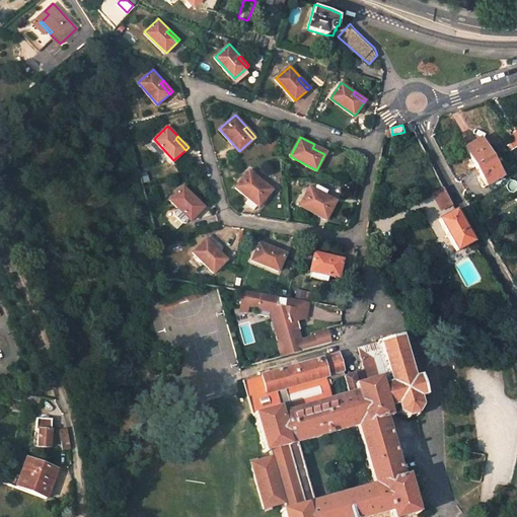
[(492,157),(482,139),(466,148),(477,166),(492,157)]
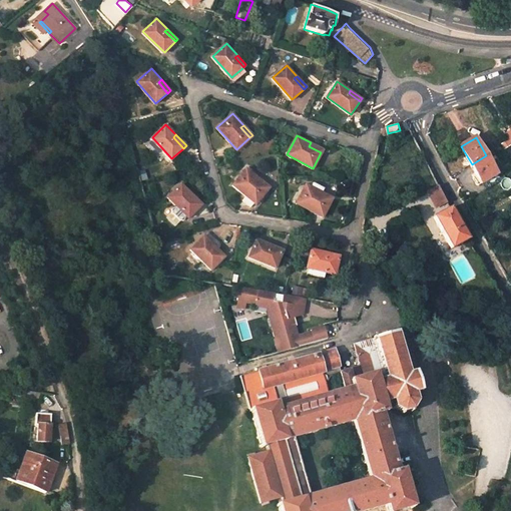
[(311,142),(309,146),(321,152),(323,149),(311,142)]
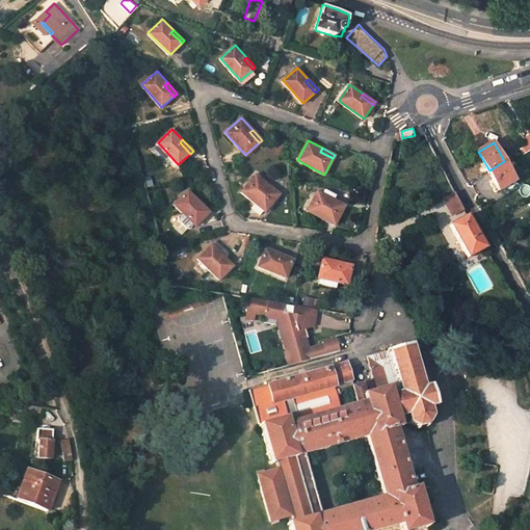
[(489,170),(500,190),(515,181),(504,161),(489,170)]
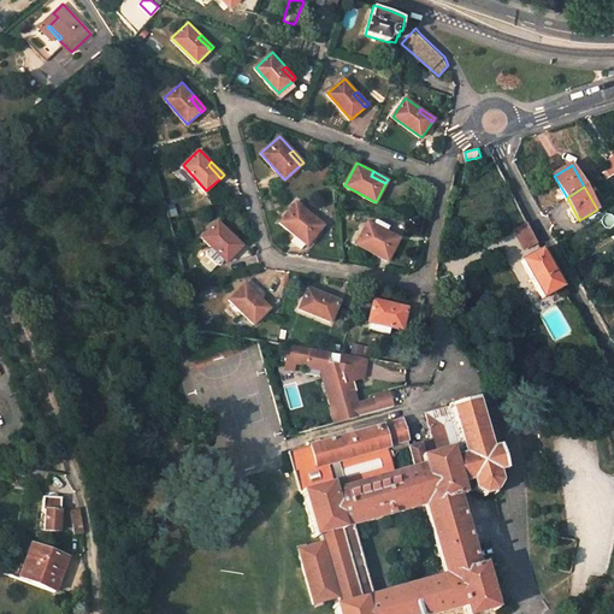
[(307,219),(310,217),(294,205),(281,222),(307,244),(319,230),(307,219)]
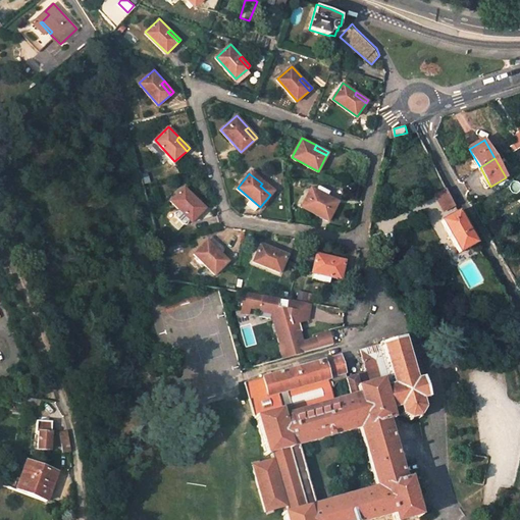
[(262,184),(260,186),(270,195),(272,192),(262,184)]
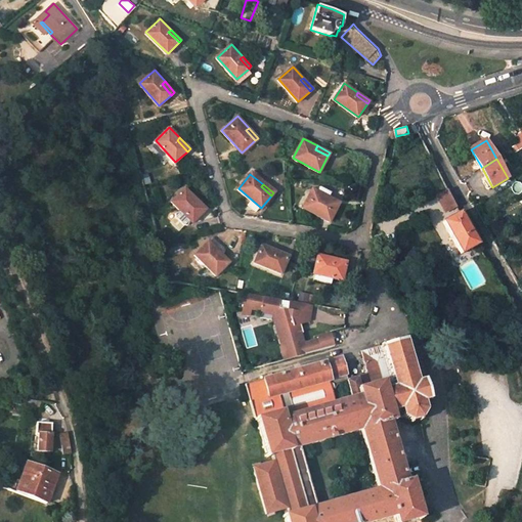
[(171,201),(191,221),(204,210),(193,200),(196,197),(185,185),(171,201)]
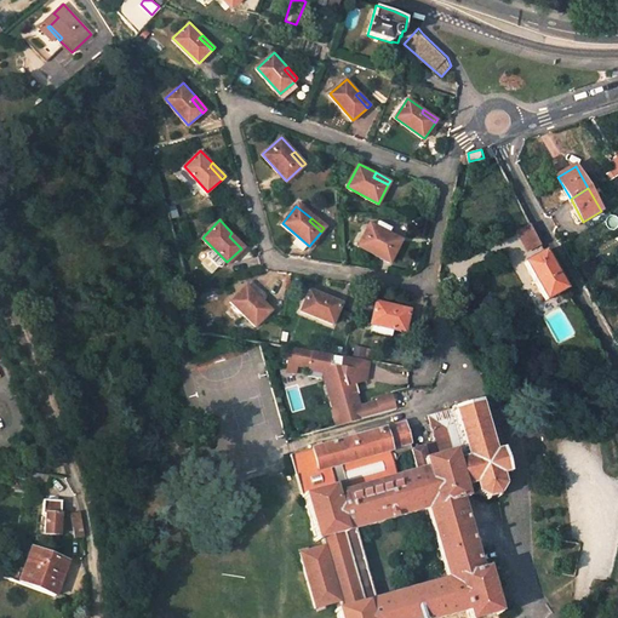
[(384,233),(385,230),(370,222),(359,245),(390,261),(400,241),(384,233)]
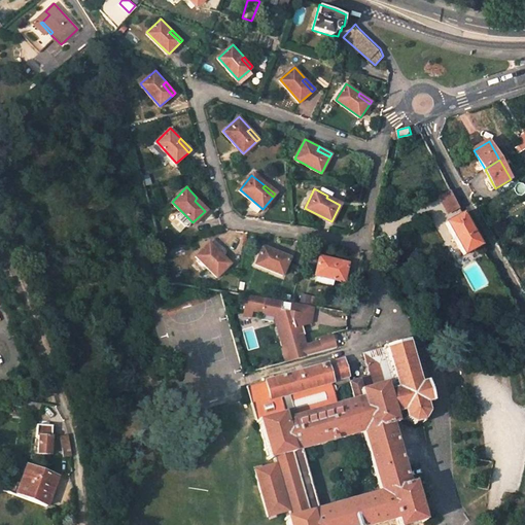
[(451,209),(460,204),(452,189),(442,195),(451,209)]
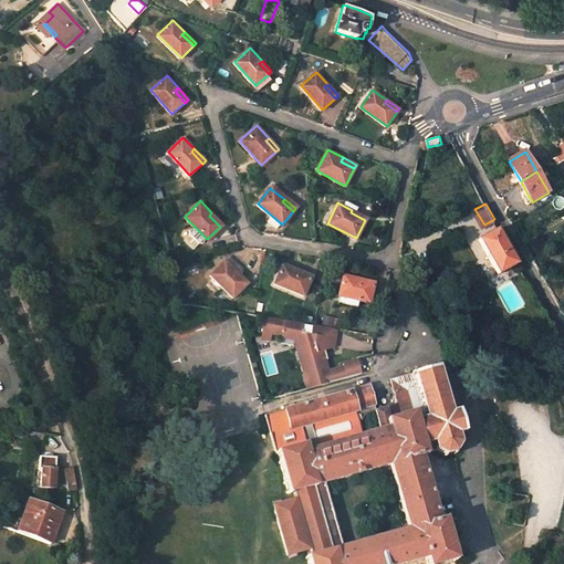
[(351,212),(365,220),(366,218),(352,210),(351,212)]
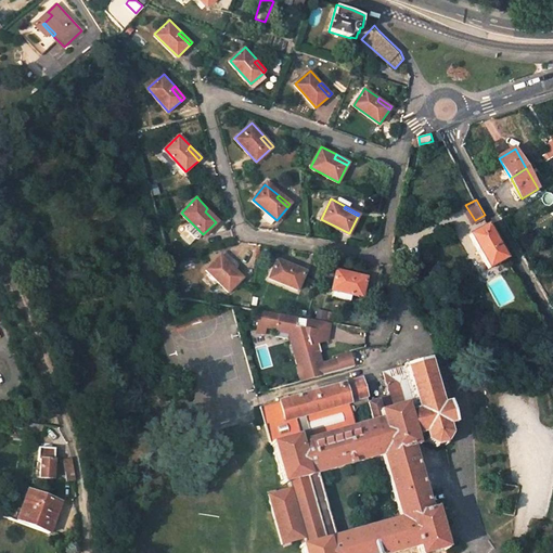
[(205,211),(216,222),(218,219),(207,208),(205,211)]
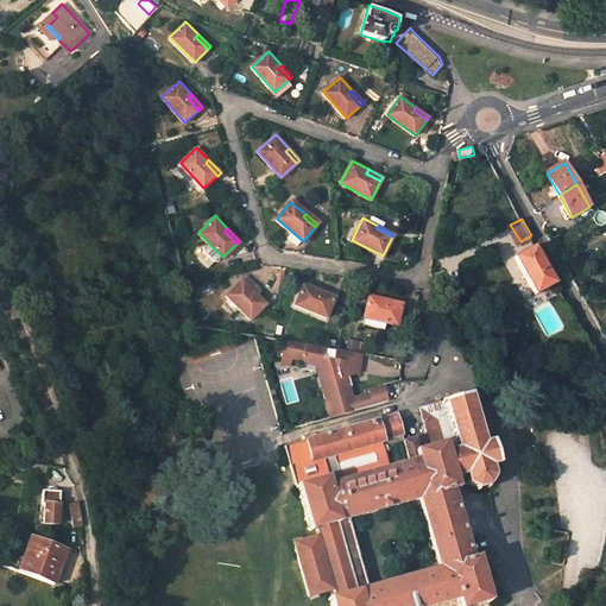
[(536,245),(516,256),(536,292),(556,282),(545,263),(536,245)]
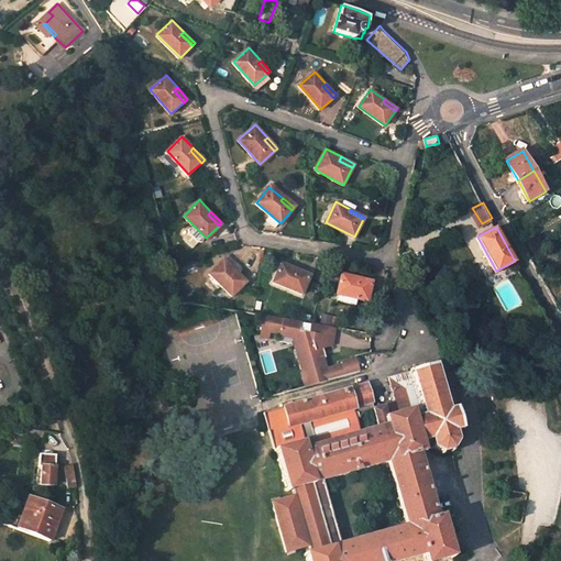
[(245,281),(239,274),(241,271),(240,266),(237,262),(232,267),(223,259),(208,274),(231,296),(245,281)]
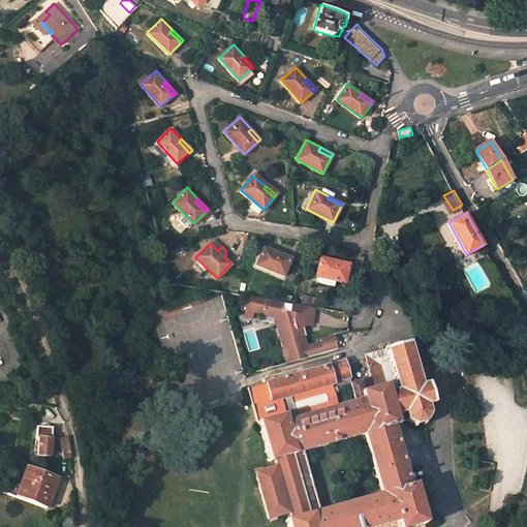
[(264,246),(256,264),(282,275),(289,260),(277,254),(278,252),(264,246)]
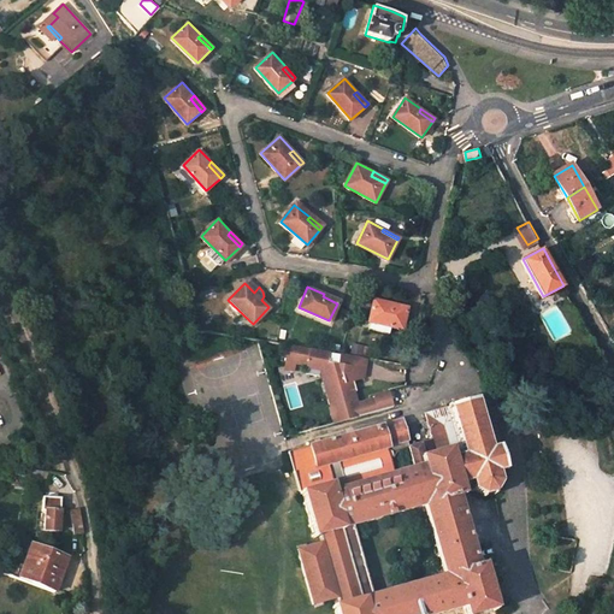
[(337,303),(338,300),(324,294),(323,296),(337,303)]
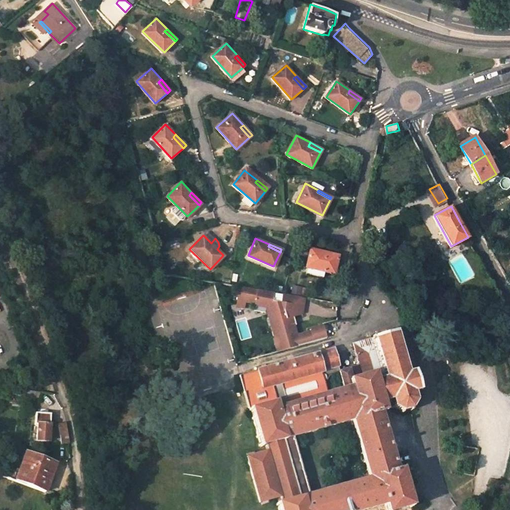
[(337,258),(324,254),(324,251),(309,248),(306,267),(334,273),(337,258)]
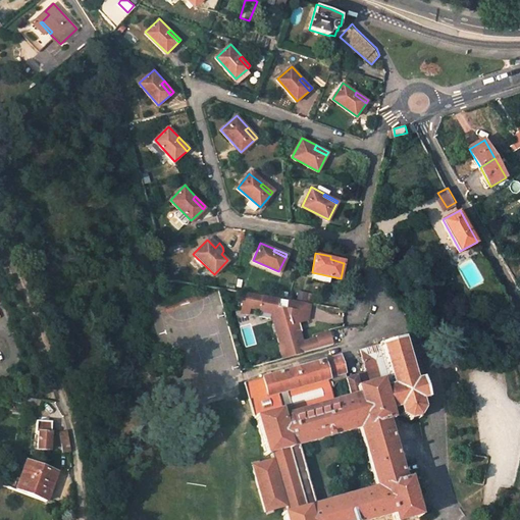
[(259,294),(244,295),(241,313),(250,314),(251,308),(259,309),(259,311),(270,313),(281,359),(334,344),(329,329),(316,333),(317,336),(304,340),(299,323),(309,319),(312,303),(289,299),(287,307),(278,306),(280,298),(259,294)]
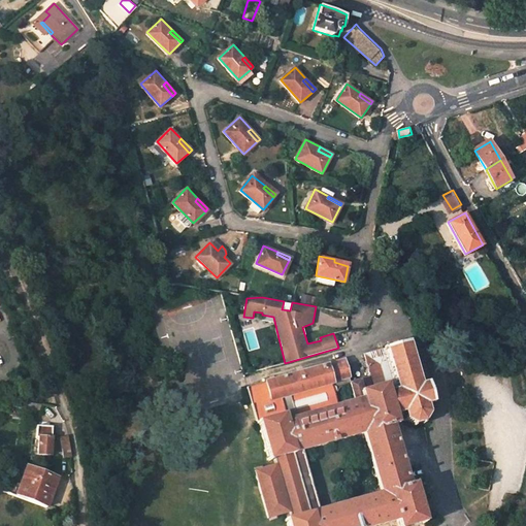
[(429,381),(422,382),(409,338),(387,344),(387,347),(248,385),(269,456),(274,456),(276,461),(257,466),(270,514),(290,508),(291,516),(286,517),(288,525),(367,525),(397,518),(399,525),(401,525),(426,520),(415,481),(411,483),(394,422),(399,421),(397,416),(407,413),(408,417),(416,422),(426,420),(430,411),(428,402),(435,401),(429,381)]
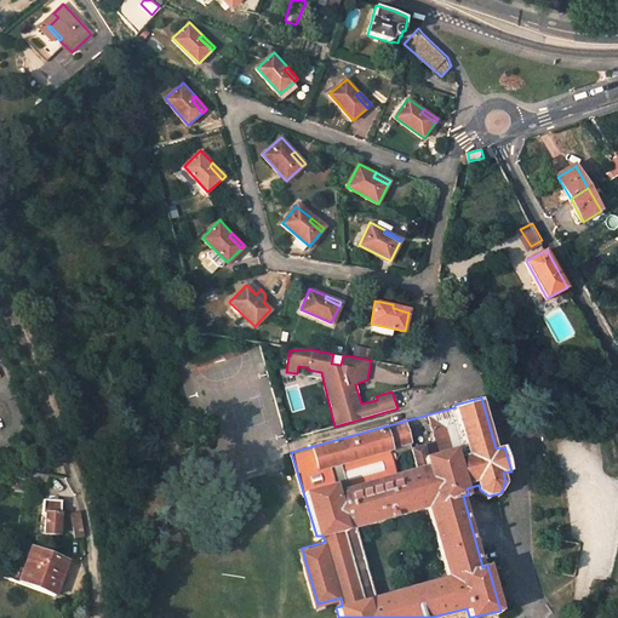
[(16,475),(49,481),(50,474),(18,468),(16,475)]
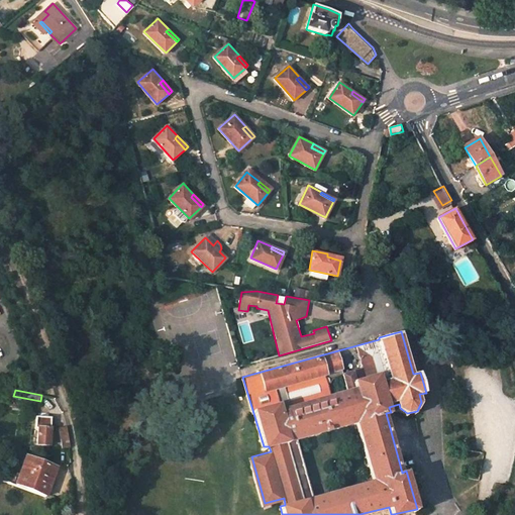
[(50,416),(39,415),(36,415),(36,424),(39,424),(39,427),(38,443),(47,443),(47,445),(50,445),(50,436),(54,436),(55,430),(50,430),(52,416),(50,416)]
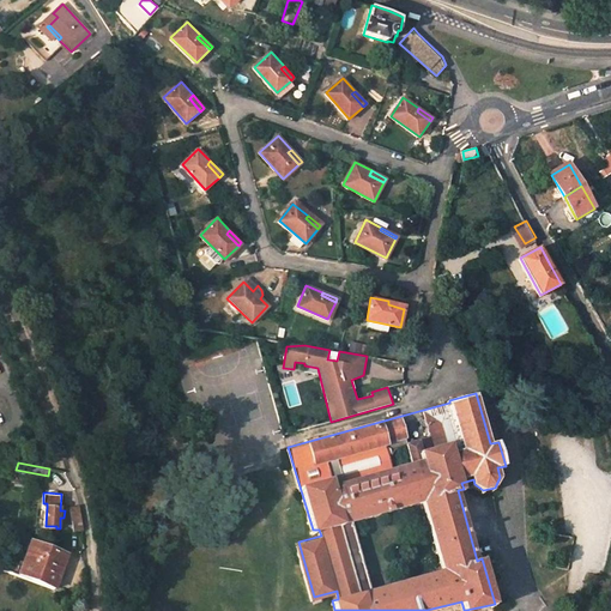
[(77,531),(86,530),(83,504),(72,506),(77,531)]
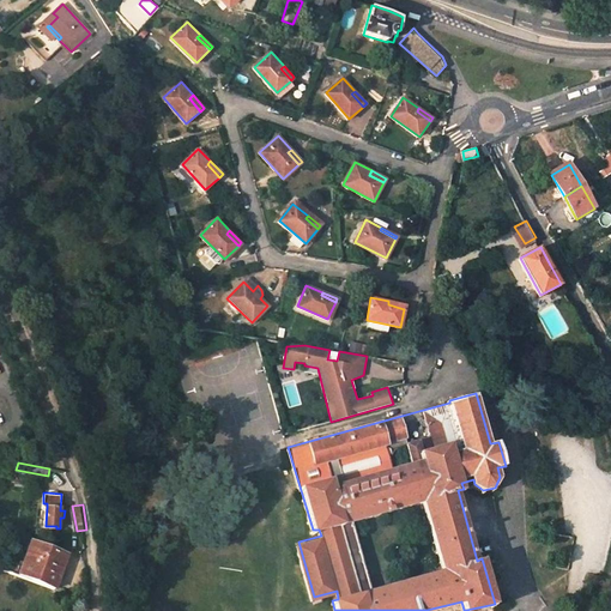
[(20,560),(17,573),(56,588),(70,552),(34,540),(26,562),(20,560)]
